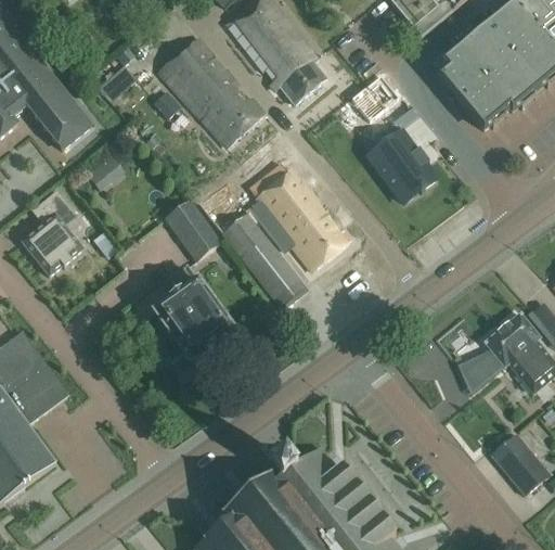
[(315,58),(271,0),(250,0),(232,15),(233,16),(226,24),(236,38),(240,36),(248,47),(245,49),(262,71),(266,68),(274,80),(271,84),(275,89),(282,84),(297,102),(326,78),(312,60),(315,58)]
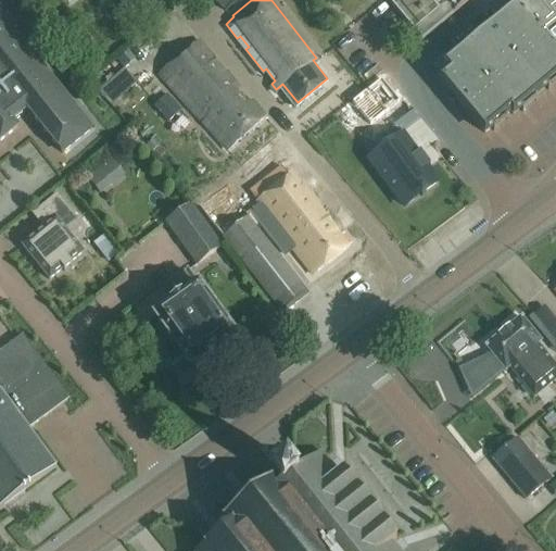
[(390,0),(422,37),(465,0),(390,0)]
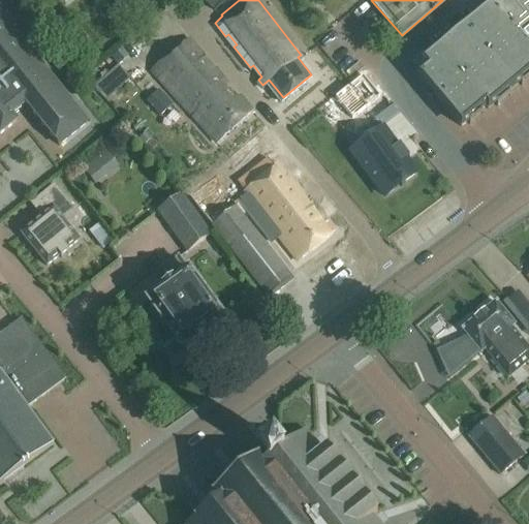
[(474,0),(466,7),(479,23),(419,73),(461,122),(467,118),(469,121),(494,99),(497,102),(528,75),(528,0),(474,0)]
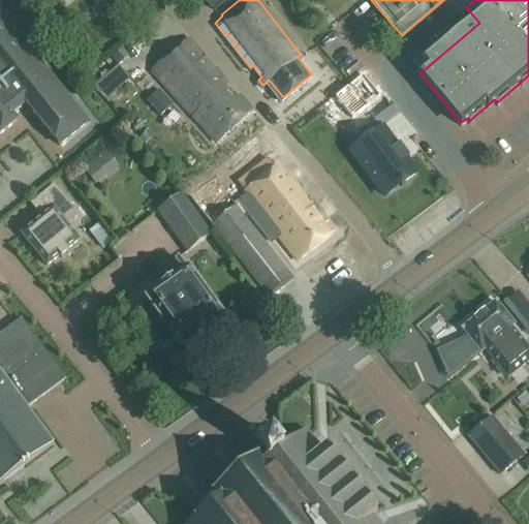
[(88,116),(0,7),(0,128),(17,116),(11,111),(26,98),(59,140),(88,116)]
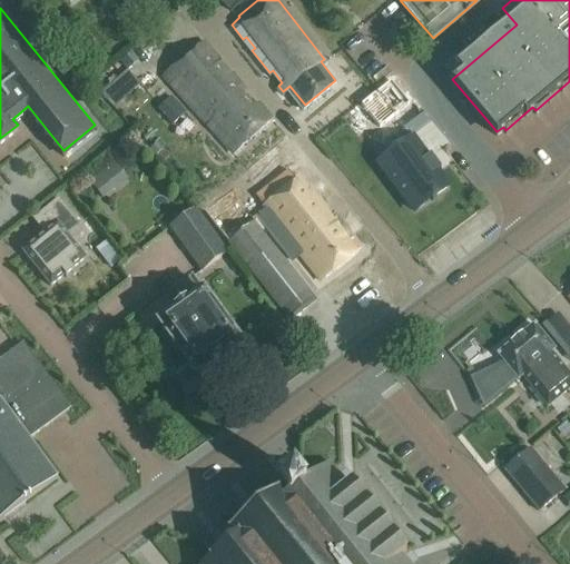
[(246,90),(232,70),(227,70),(218,61),(219,59),(203,40),(164,73),(233,150),(271,118),(272,117),(247,89),(246,90)]
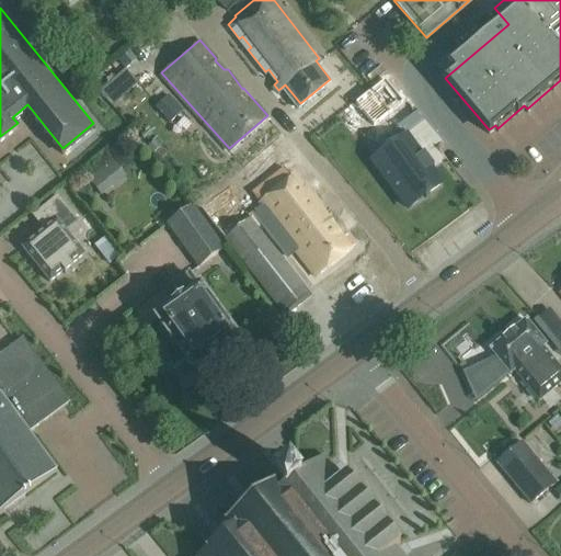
[(129,44),(118,54),(126,63),(137,53),(129,44)]
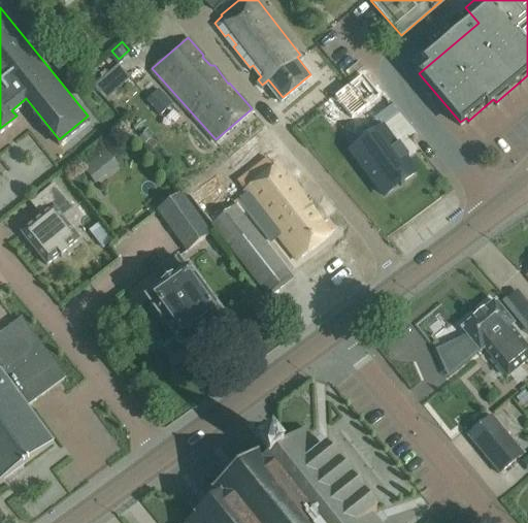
[(66,54),(58,44),(48,53),(56,62),(66,54)]
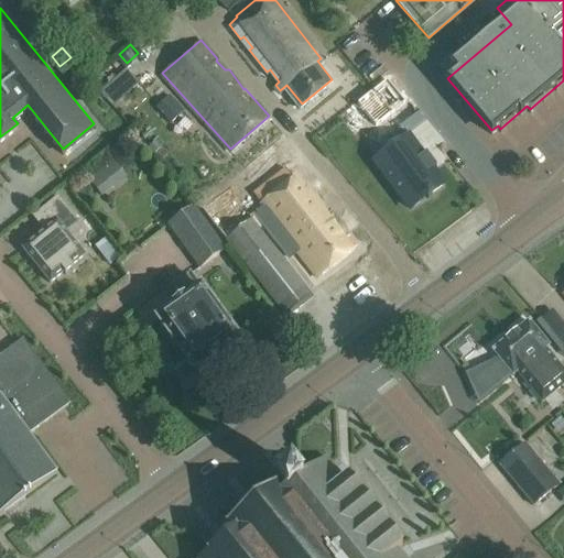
[(129,73),(108,90),(116,99),(137,81),(129,73)]
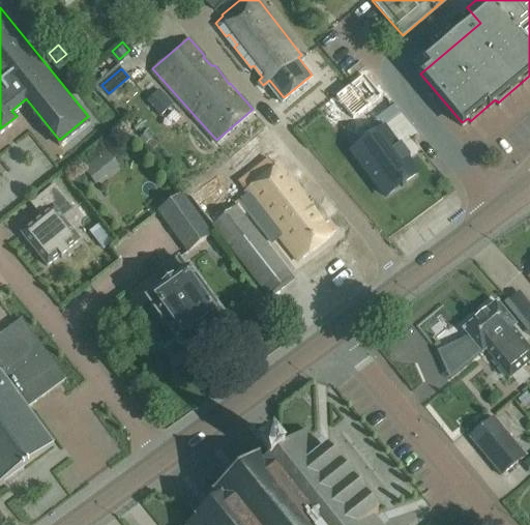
[(362,74),(332,95),(350,119),(379,96),(362,74)]
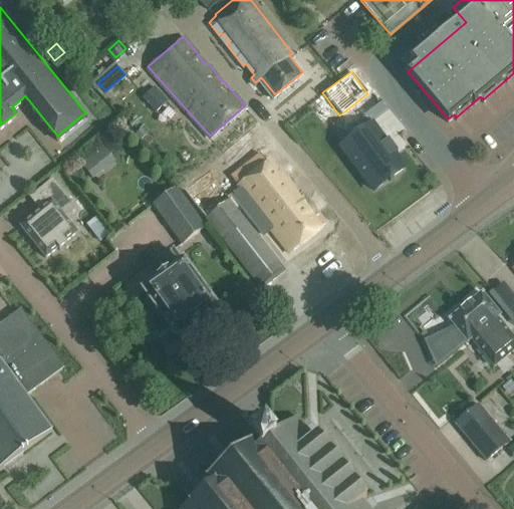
[(375,120),(345,143),(376,185),(407,163),(398,149),(401,147),(392,135),(388,137),(375,120)]
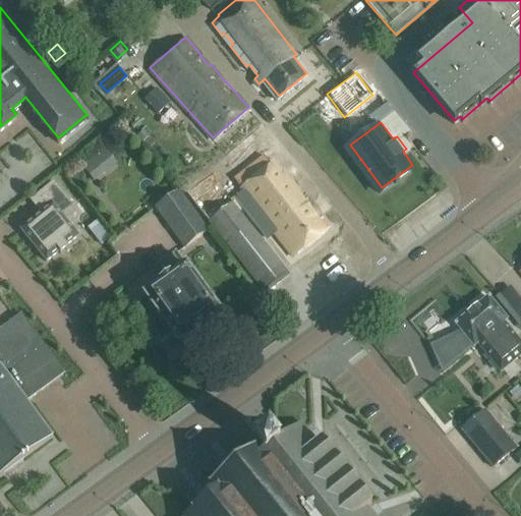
[(273,227),(293,253),(327,228),(326,227),(330,224),(322,215),(319,218),(306,203),(308,202),(283,169),(279,172),(264,153),(234,175),(242,185),(241,186),(244,190),(233,198),(214,173),(188,192),(247,269),(273,249),(262,236),(273,227)]
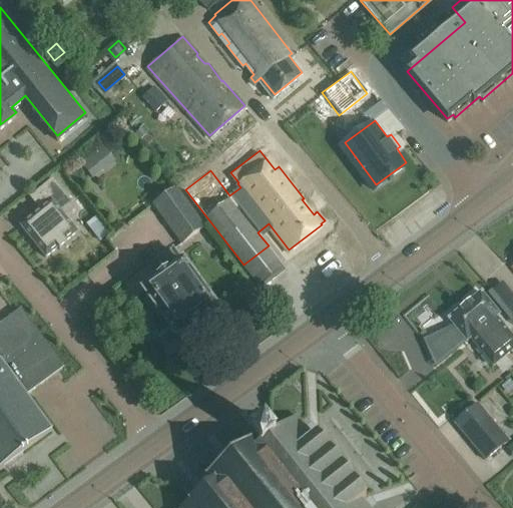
[(99,167),(89,154),(81,160),(91,173),(99,167)]
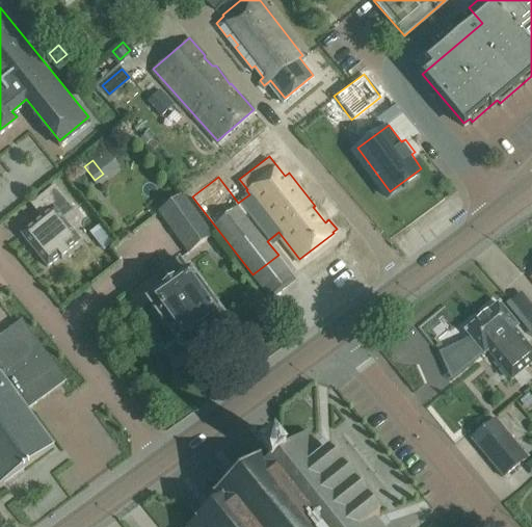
[(2,196),(10,189),(0,176),(0,207),(7,202),(2,196)]
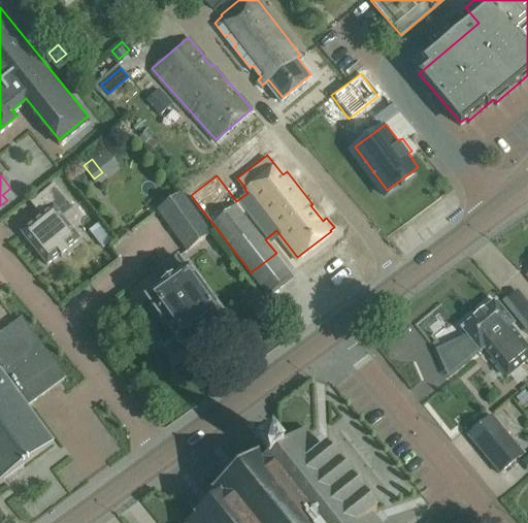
[(55,182),(32,199),(42,213),(21,229),(46,262),(59,252),(60,254),(68,249),(66,247),(78,236),(62,215),(73,206),(55,182)]
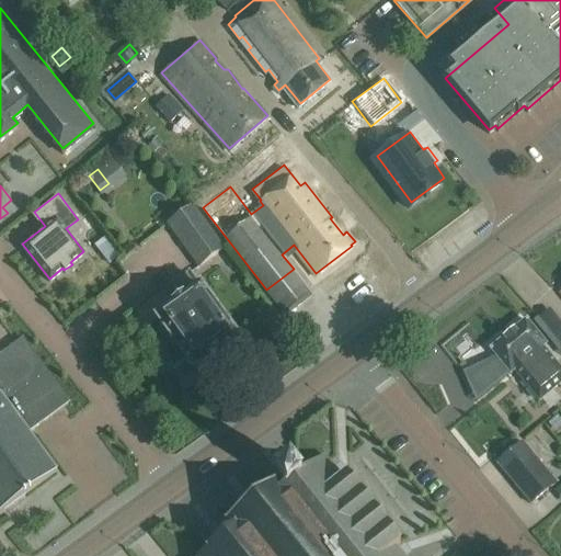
[(198,263),(224,245),(193,202),(168,220),(198,263)]
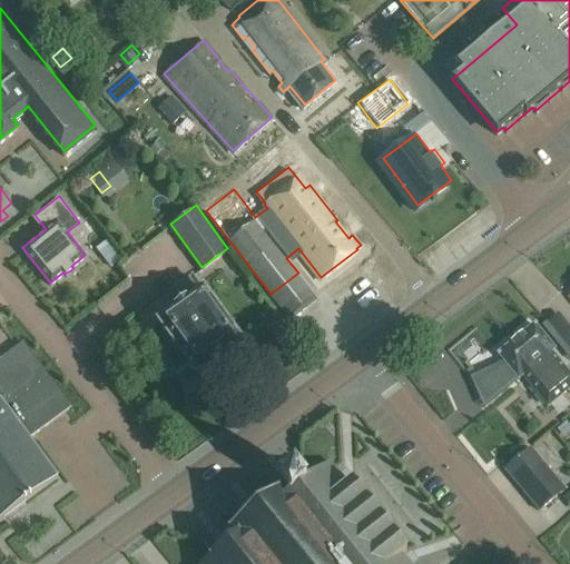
[(123,254),(116,246),(105,255),(111,263),(123,254)]
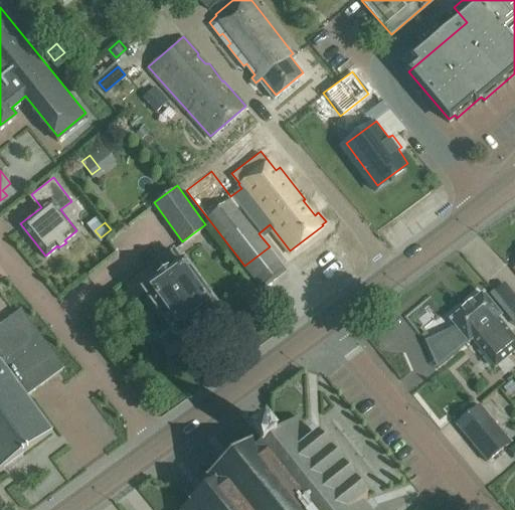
[(192,327),(203,319),(202,317),(216,307),(204,290),(174,248),(156,262),(164,274),(143,290),(158,311),(147,319),(159,335),(170,327),(176,335),(190,325),(192,327)]
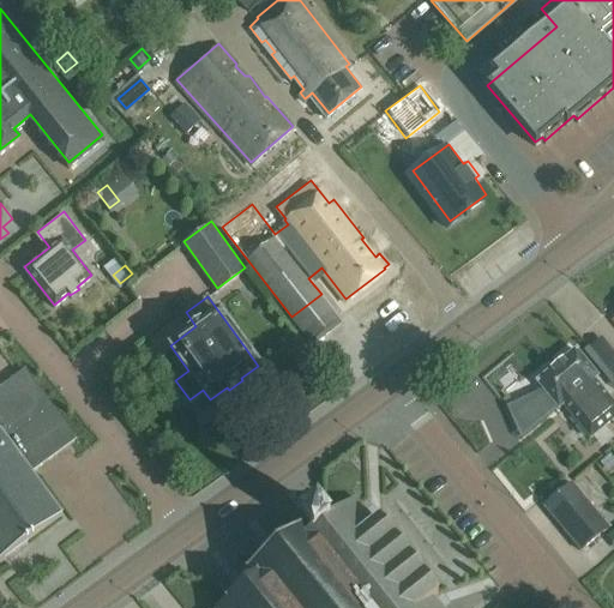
[(561,399),(593,373),(596,371),(575,345),(536,379),(557,403),(561,399)]
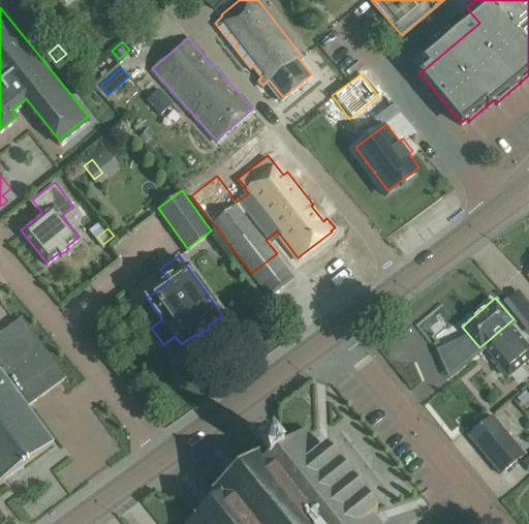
[(528,301),(519,309),(528,320),(528,301)]
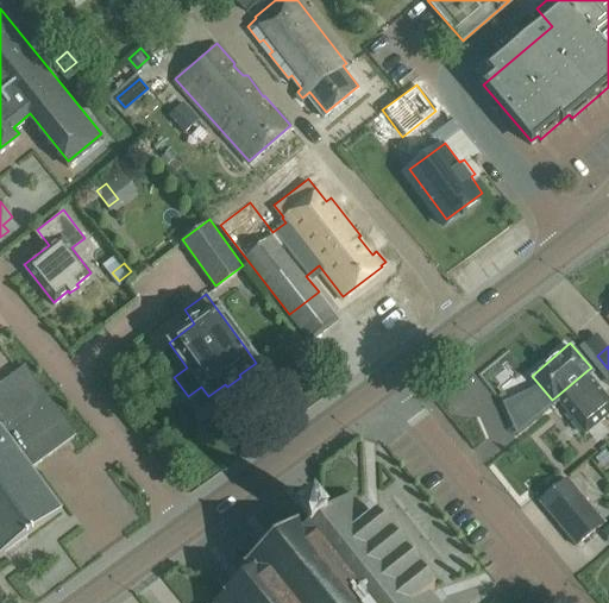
[(6,376),(0,381),(0,426),(5,434),(52,401),(25,363),(25,362),(6,376)]
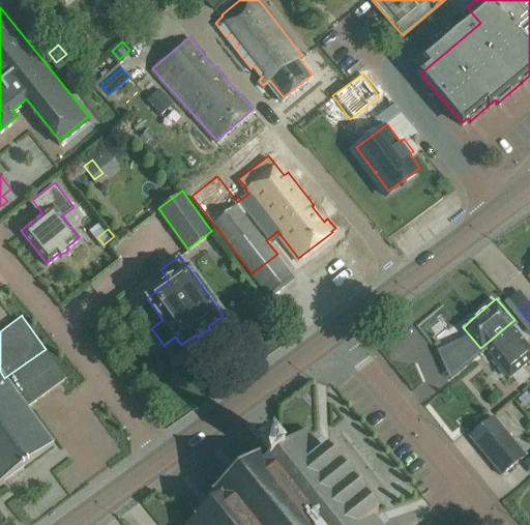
[(529,344),(511,322),(484,345),(508,374),(529,355),(529,344)]
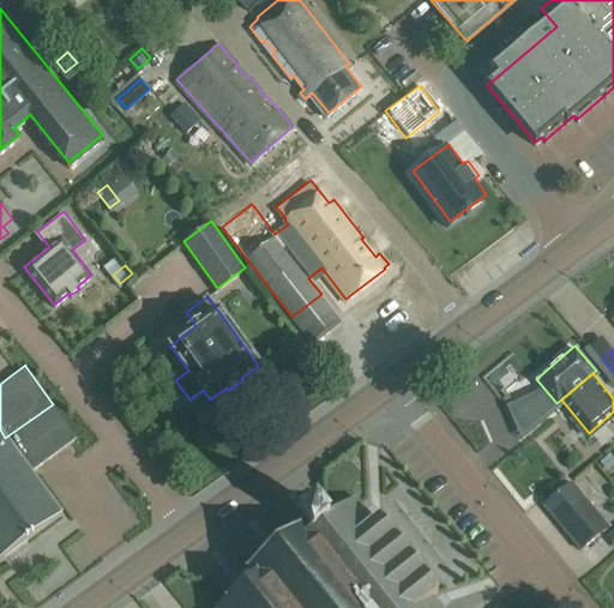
[(0,429),(0,555),(61,512),(61,511),(60,511),(30,469),(77,435),(53,404),(5,438),(0,429)]
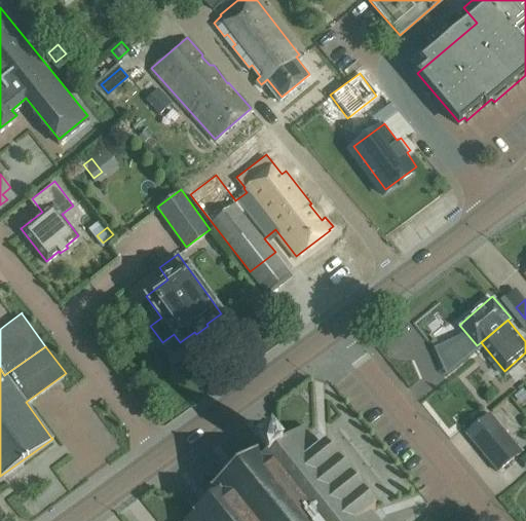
[(496,469),(521,449),(489,411),(465,431),(496,469)]
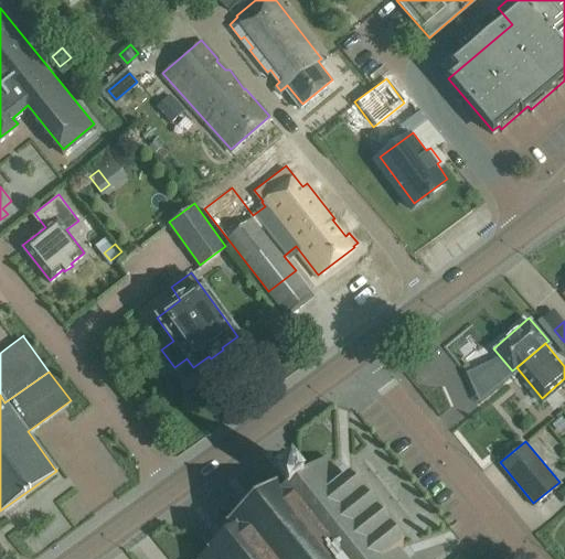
[(343,475),(327,453),(300,474),(290,461),(274,473),(278,480),(260,494),(257,490),(247,496),(238,504),(242,508),(223,523),(228,529),(204,548),(206,550),(194,558),(408,558),(400,546),(403,544),(348,472),(343,475)]
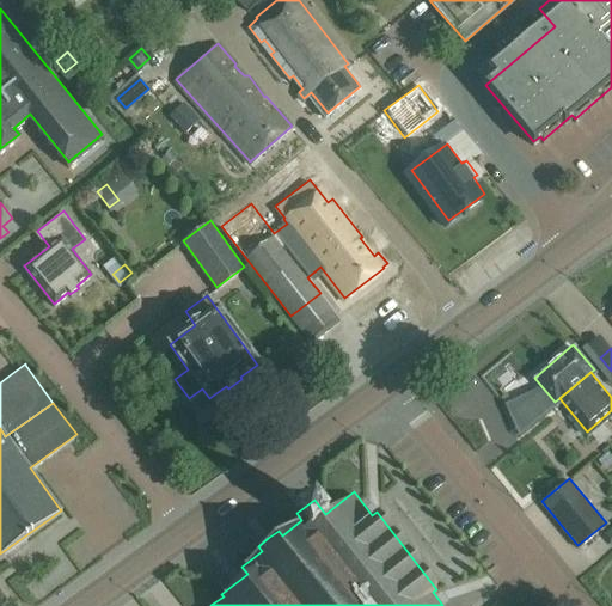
[(524,605),(545,605),(536,594),(522,605),(524,605)]
